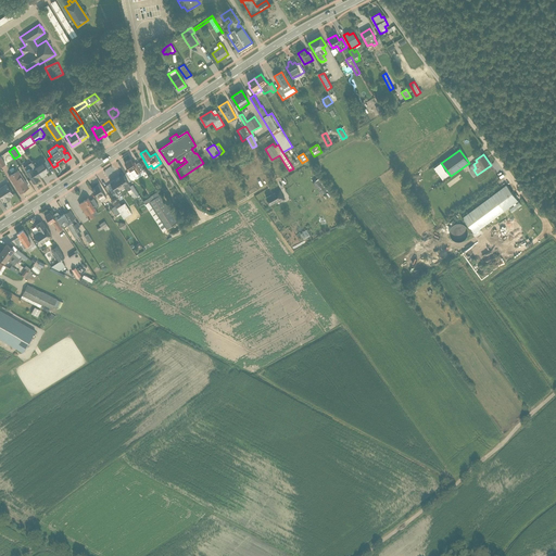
[(10,172),(14,169),(13,166),(17,165),(15,159),(5,163),(10,172)]
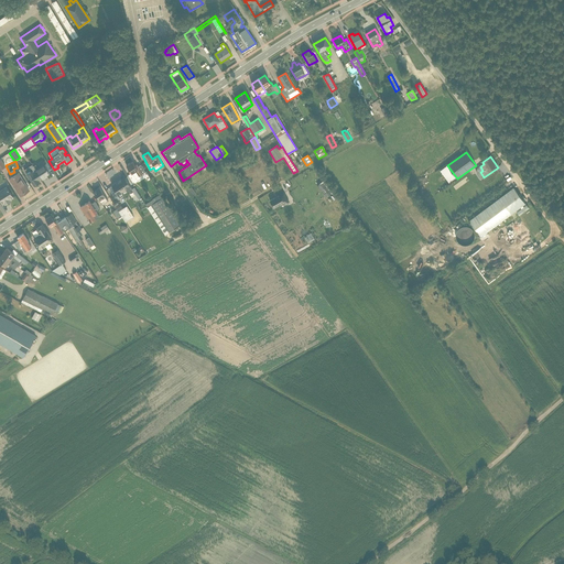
[(142,174),(145,172),(141,165),(138,166),(137,164),(134,165),(132,161),(126,165),(131,174),(132,173),(136,179),(142,174)]
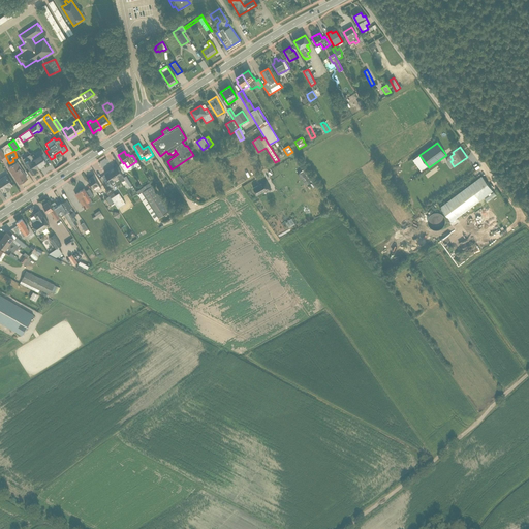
[(23,159),(32,174),(37,170),(36,170),(39,168),(31,156),(30,154),(23,159)]
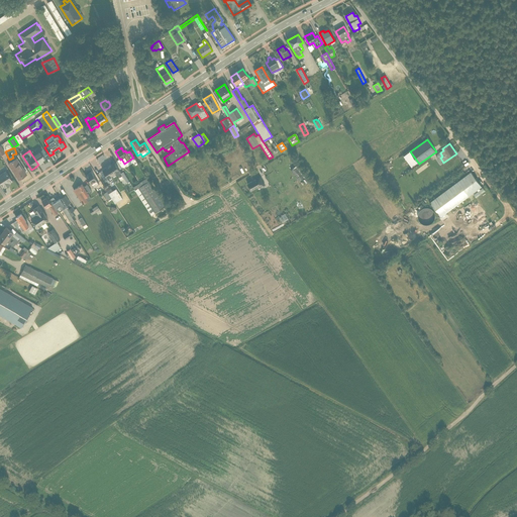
[(32,150),(30,152),(38,165),(41,163),(40,162),(45,159),(40,150),(34,153),(32,150)]
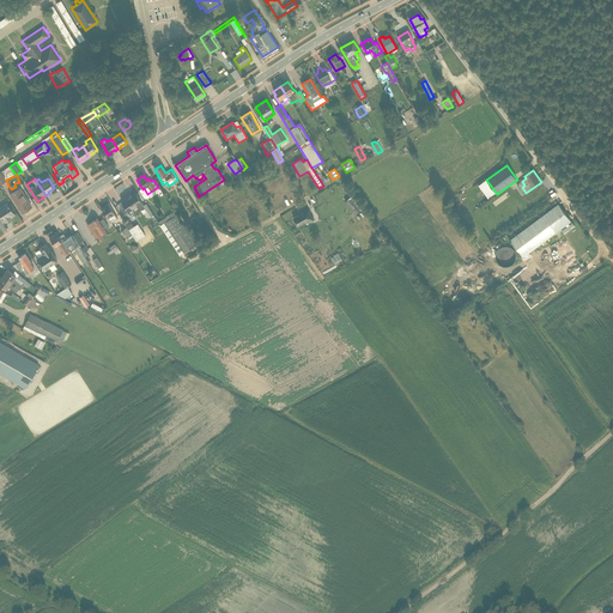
[(22,213),(32,206),(26,198),(20,187),(10,194),(22,213)]
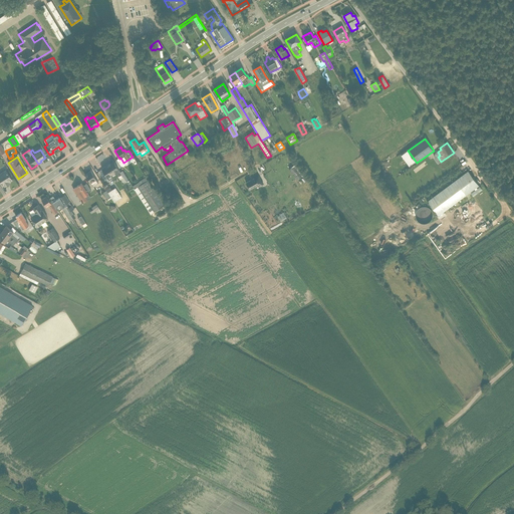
[(120,173),(113,162),(102,170),(104,174),(103,174),(105,177),(106,177),(107,178),(108,180),(120,173)]
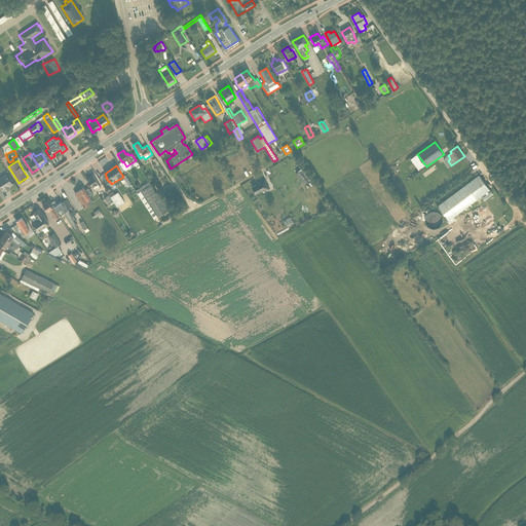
[(309,175),(310,175),(304,166),(296,174),(304,185),(311,179),(309,175)]
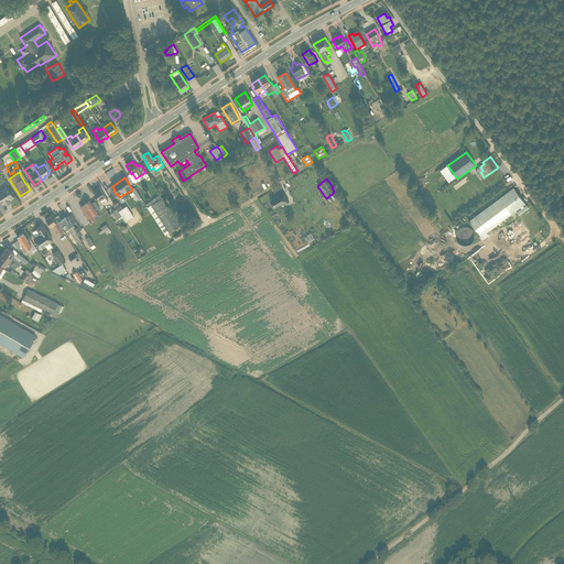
[(10,199),(13,197),(6,186),(0,190),(0,197),(4,205),(11,201),(10,199)]
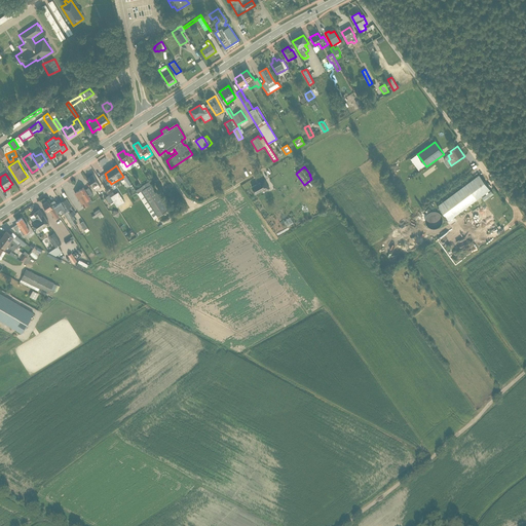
[(96,191),(101,188),(92,175),(87,179),(96,191)]
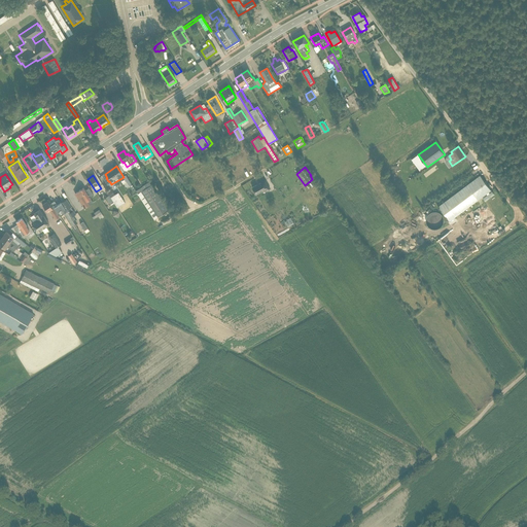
[(491,190),(480,176),(438,207),(450,221),(491,190)]
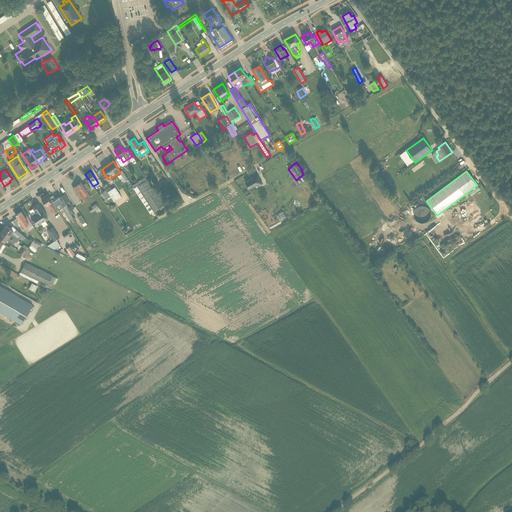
[(262,182),(257,174),(252,176),(253,177),(245,182),(245,184),(247,188),(247,187),(248,189),(257,184),(258,186),(262,184),(261,182),(262,182)]
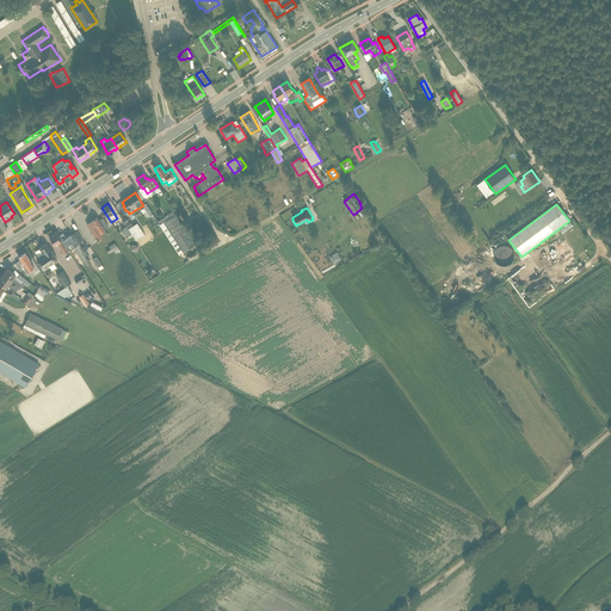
[(173,211),(156,222),(159,226),(160,224),(179,255),(183,253),(195,245),(173,211)]
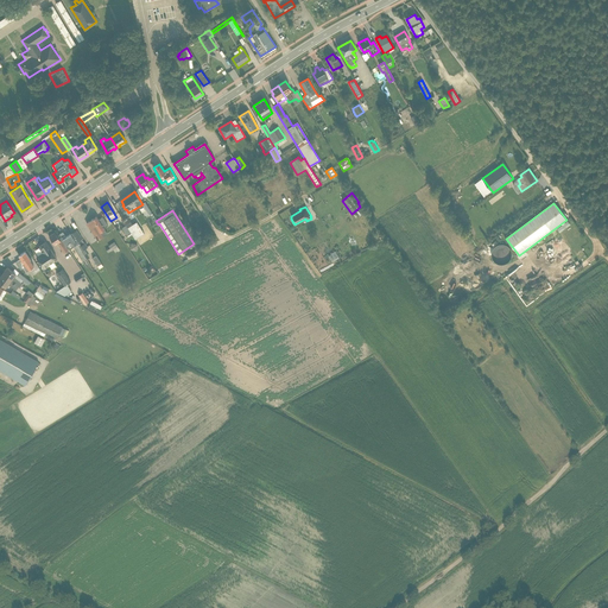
[(97,240),(107,234),(105,229),(103,228),(108,226),(102,217),(99,220),(96,217),(87,223),(97,240)]
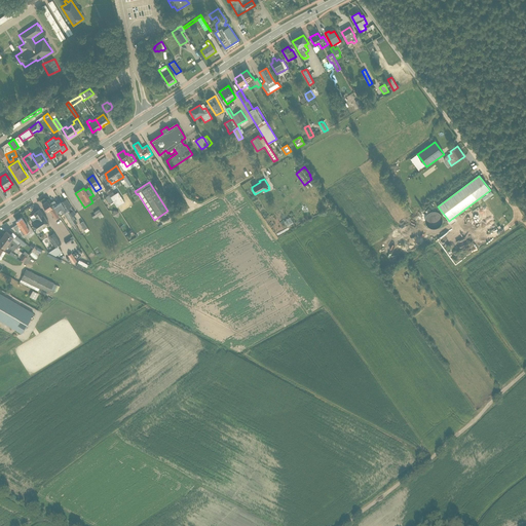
[(71,207),(66,199),(61,202),(75,225),(77,223),(73,216),(76,214),(73,211),(71,207)]
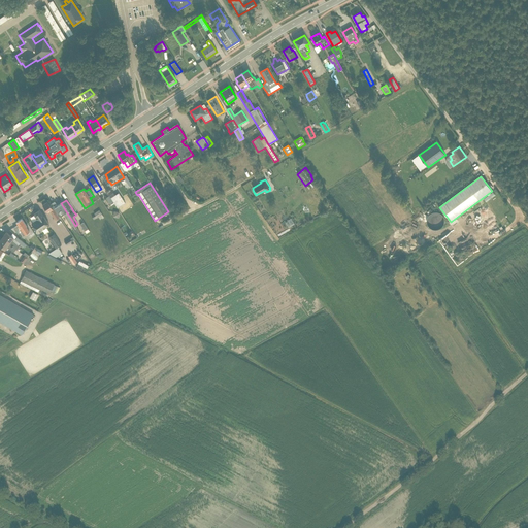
[(55,220),(59,218),(54,208),(53,209),(47,201),(42,205),(47,212),(47,213),(50,211),(55,220)]
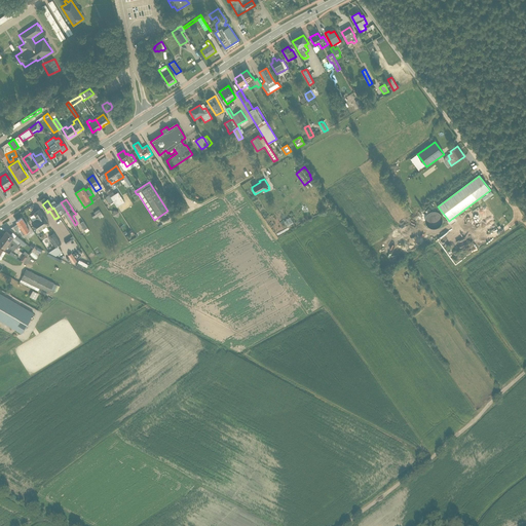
[(78,229),(75,225),(61,202),(58,205),(54,200),(51,202),(60,216),(64,214),(75,231),(78,229)]
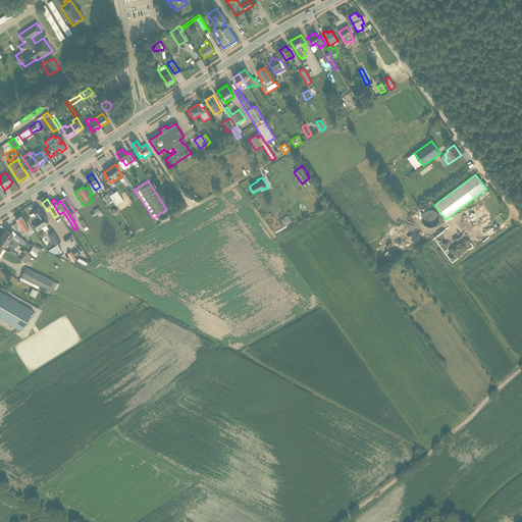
[(37,230),(49,222),(43,214),(39,208),(34,212),(37,217),(31,221),(37,230)]
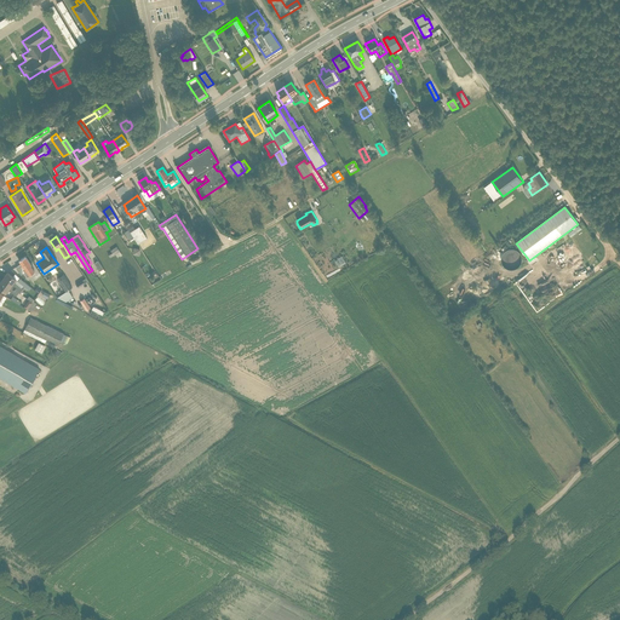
[(116,247),(110,251),(112,252),(108,254),(110,258),(115,254),(118,258),(122,256),(120,252),(116,247)]
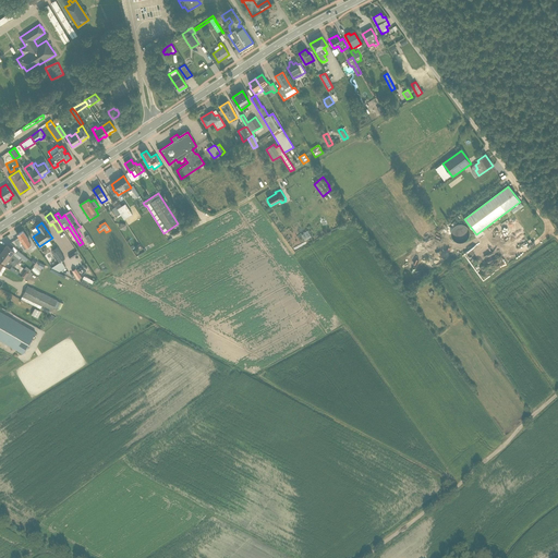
[(470,237),(470,234),(470,232),(470,231),(469,229),(468,228),(465,226),(464,226),(462,225),(460,225),(459,225),(457,226),(456,226),(453,227),(452,229),(451,230),(451,232),(450,234),(450,235),(451,238),(452,240),(453,241),(455,242),(457,243),(458,244),(460,244),(462,244),(464,243),(465,242),(468,241),(469,240),(470,238),(470,237)]
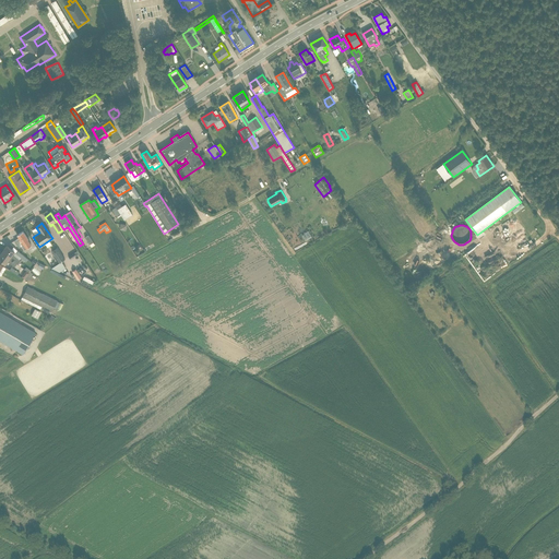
[(25,249),(31,245),(27,239),(28,239),(23,232),(19,234),(20,235),(18,236),(19,238),(14,241),(19,248),(22,246),(25,249)]
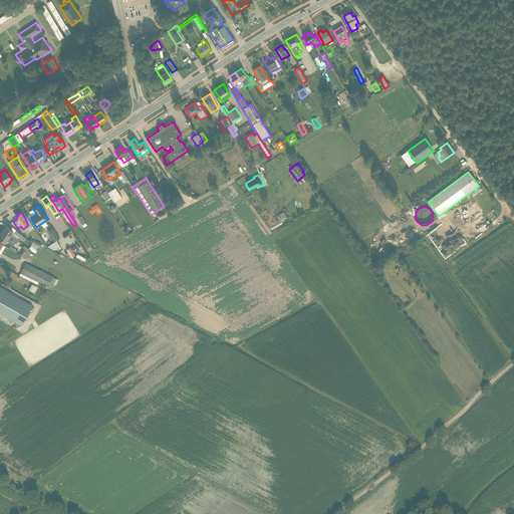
[(131,222),(133,226),(146,219),(144,215),(131,222)]
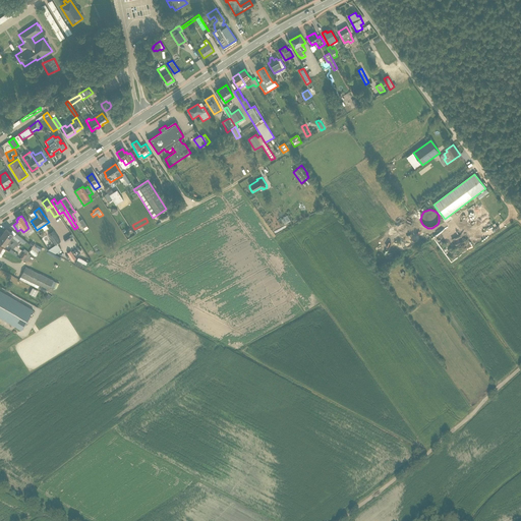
[(85,231),(89,229),(82,219),(78,222),(85,231)]
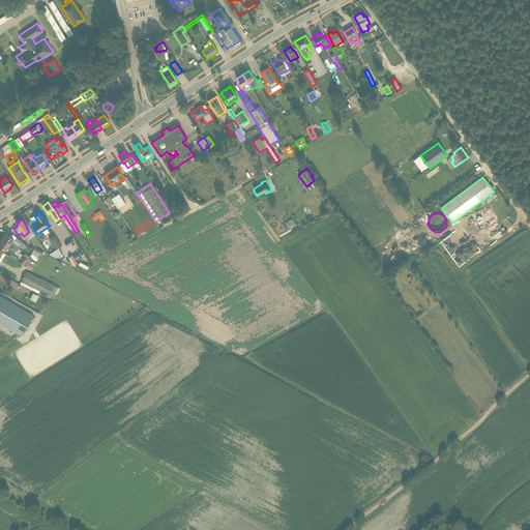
[(12,234),(10,237),(6,234),(2,239),(19,253),(21,249),(18,247),(20,244),(25,248),(26,245),(12,234)]
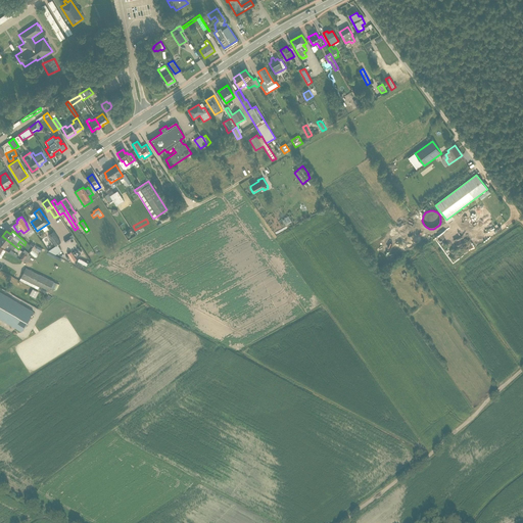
[(57,244),(60,242),(53,232),(48,235),(55,246),(48,250),(55,254),(59,252),(60,253),(60,252),(61,252),(61,251),(61,250),(57,244)]
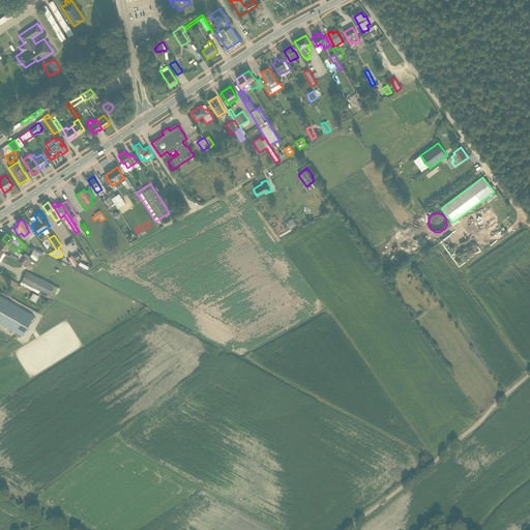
[(19,253),(2,239),(0,241),(0,246),(5,252),(7,248),(13,254),(13,253),(17,255),(18,255),(19,256),(21,254),(19,253)]
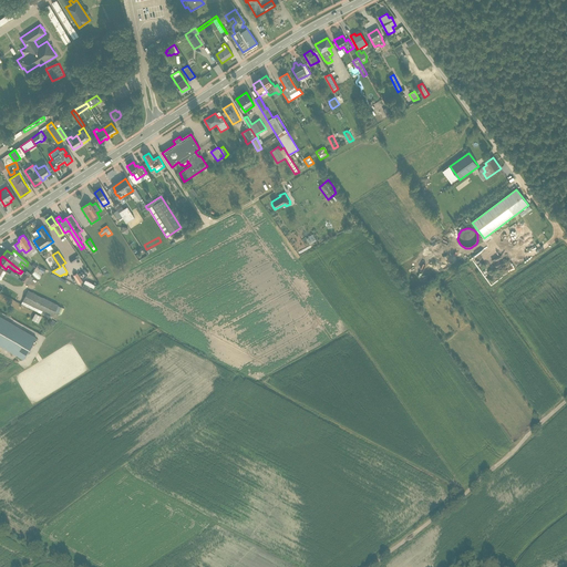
[(65,284),(66,280),(52,272),(50,276),(65,284)]
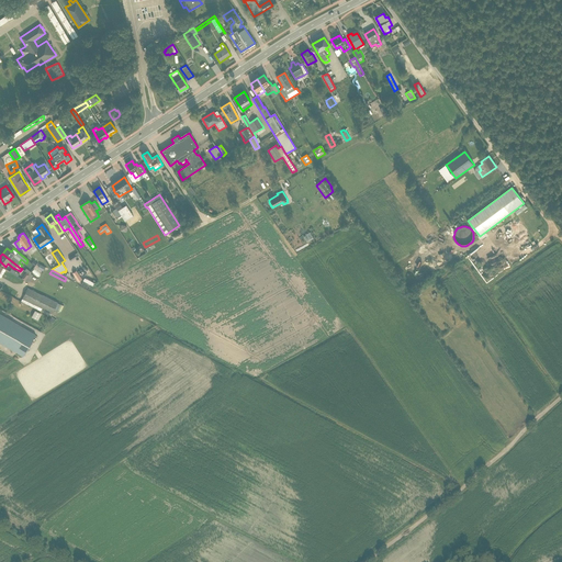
[(78,282),(82,280),(76,271),(72,273),(78,282)]
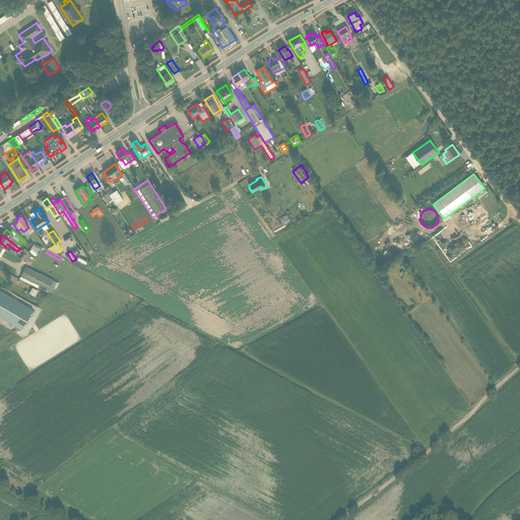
[(402,259),(379,273),(380,276),(403,261),(402,259)]
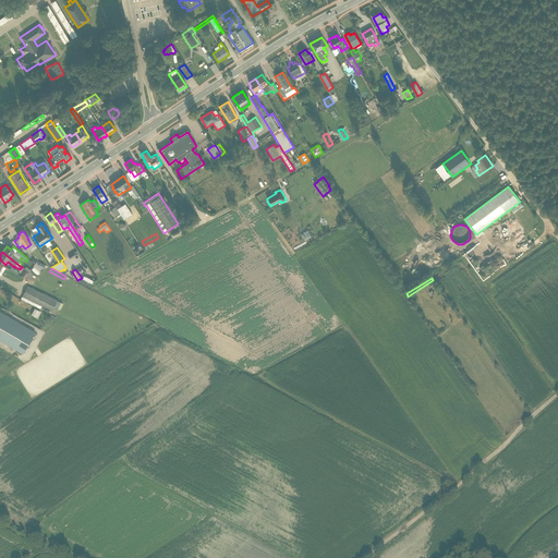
[(27,286),(21,300),(50,314),(55,306),(57,307),(57,308),(60,310),(62,304),(60,303),(59,303),(57,302),(57,301),(27,286)]
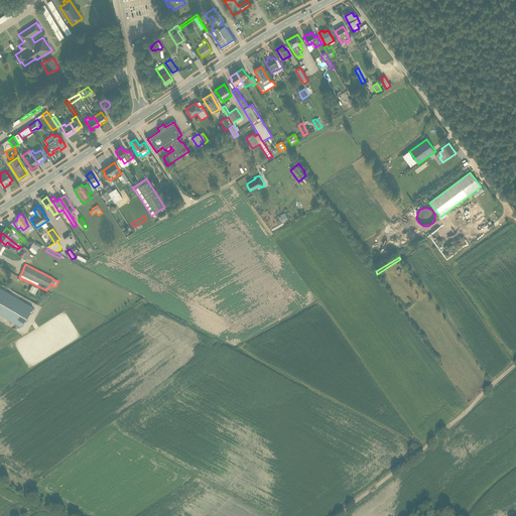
[(28,291),(34,294),(38,289),(32,285),(28,291)]
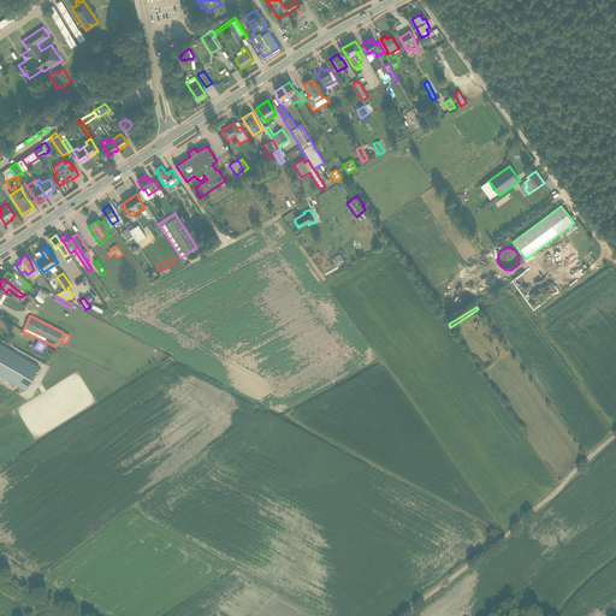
[(39,367),(0,344),(0,377),(18,388),(17,390),(23,394),(24,391),(25,391),(39,367)]
